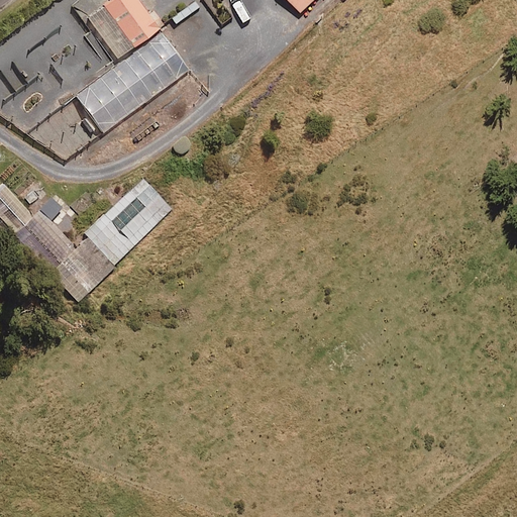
[(117,58),(165,24),(154,10),(149,14),(138,0),(109,0),(88,15),(117,58)]
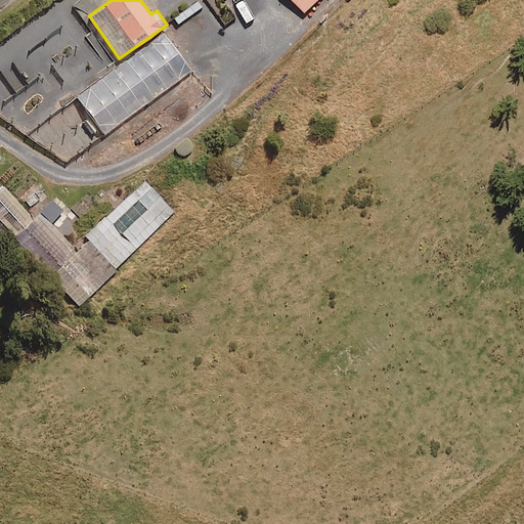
[(195,0),(173,16),(178,25),(204,6),(199,0),(195,0)]
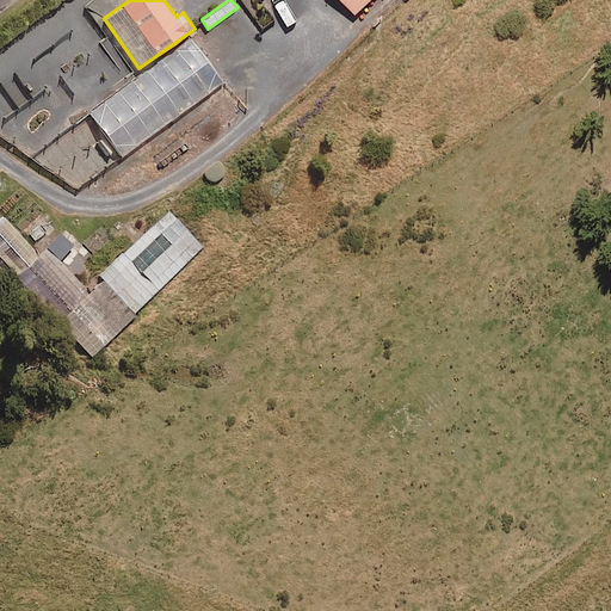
[(366,0),(343,0),(353,12),(366,0)]
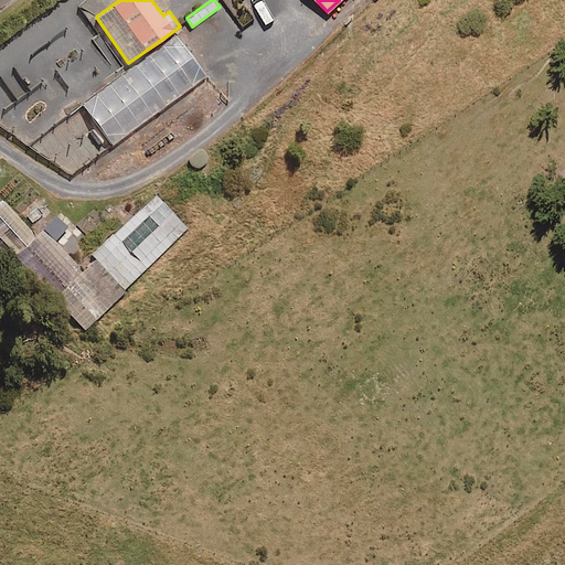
[(83,103),(113,145),(208,76),(195,61),(201,57),(181,32),(109,84),(98,68),(72,87),(83,103)]
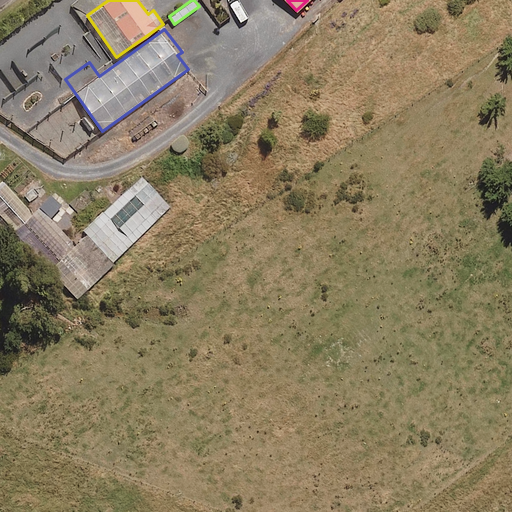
[(102,131),(75,93),(62,102),(41,73),(4,99),(26,129),(66,157),(102,131)]
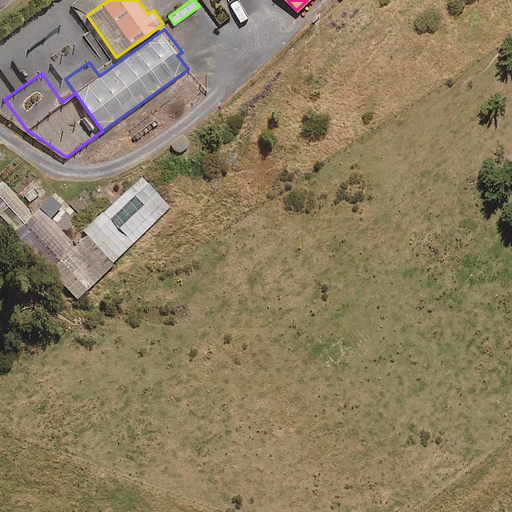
[(15,226),(79,293),(170,206),(140,175),(72,239),(40,206),(34,213),(4,181),(0,184),(0,235),(3,238),(15,226)]
